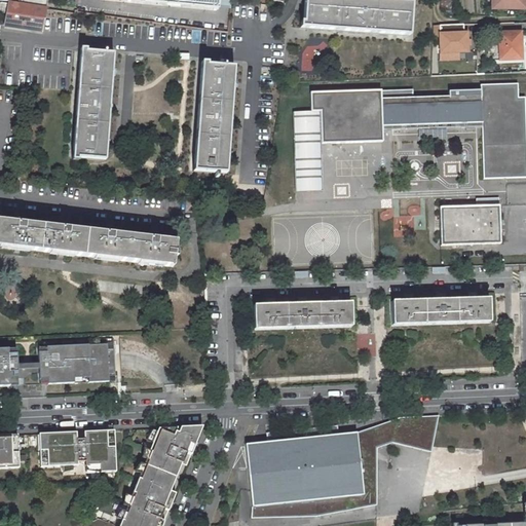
[(41,31),(44,8),(44,0),(8,0),(8,2),(9,2),(8,13),(7,26),(41,31)]
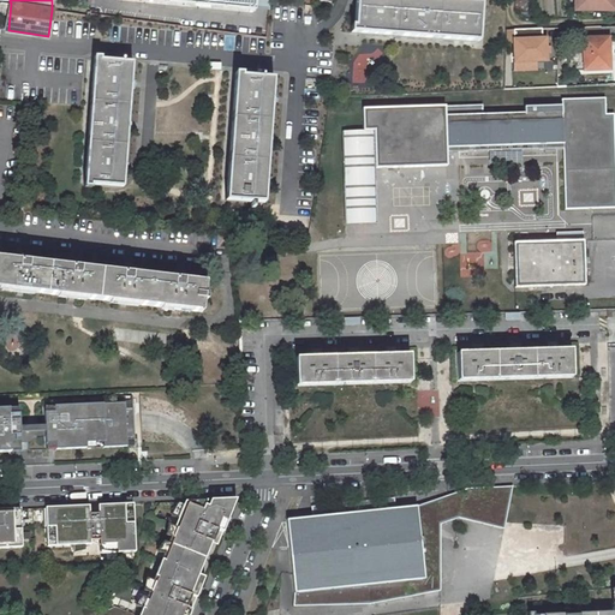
[(412,0),(356,0),(353,34),(477,42),(479,5),(412,0)]
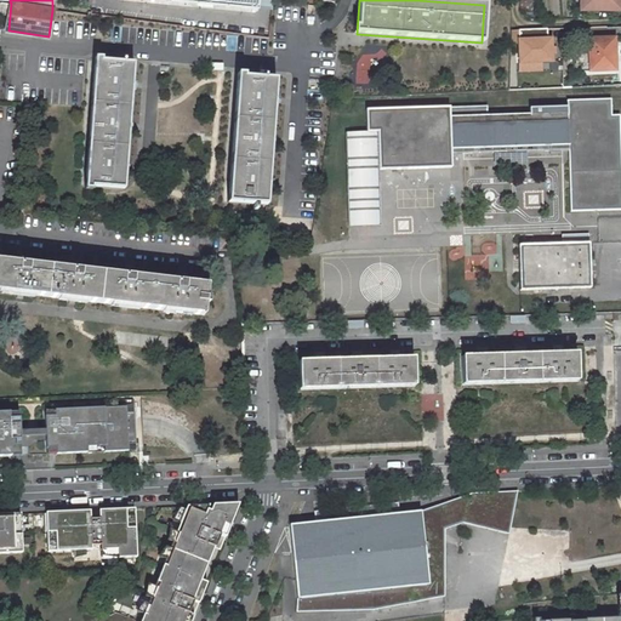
[(11,3),(10,3),(0,1),(0,3),(0,13),(10,16),(11,3)]
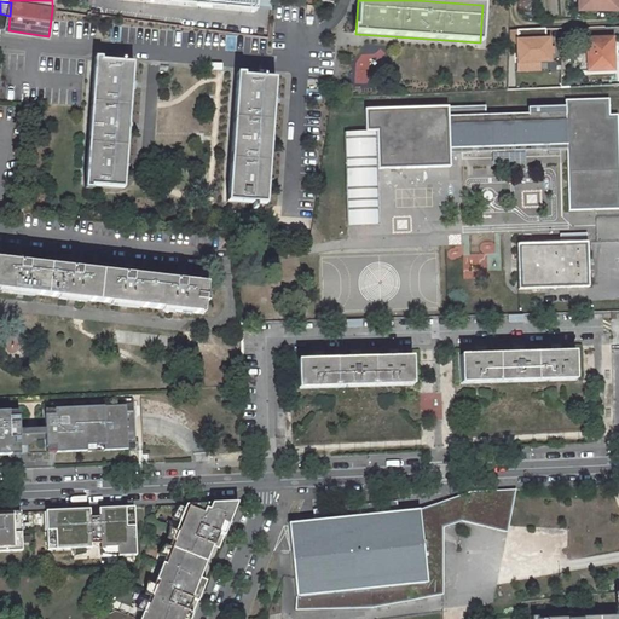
[(545,29),(516,30),(516,41),(518,63),(538,62),(549,62),(548,40),(545,40),(545,29)]
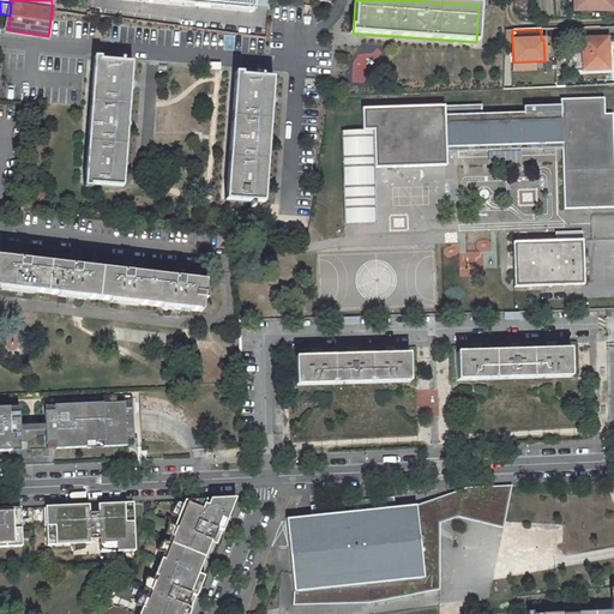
[(611,56),(608,56),(608,38),(583,40),(584,70),(611,70),(611,56)]
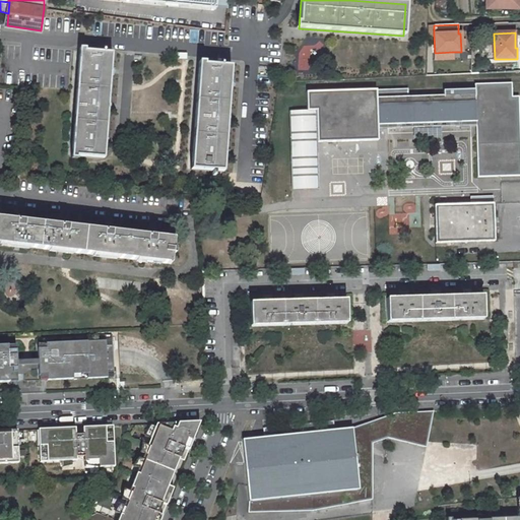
[(325,40),(298,40),(298,69),(325,69),(325,40)]
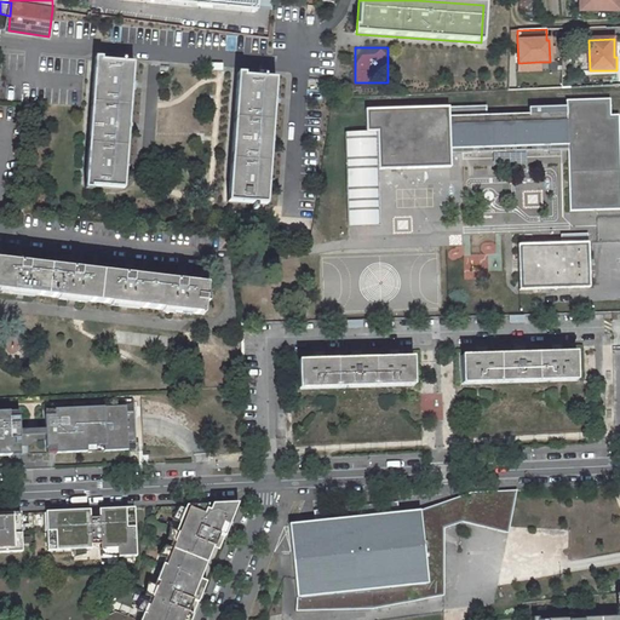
[(96,61),(86,185),(124,188),(132,64),(96,61)]
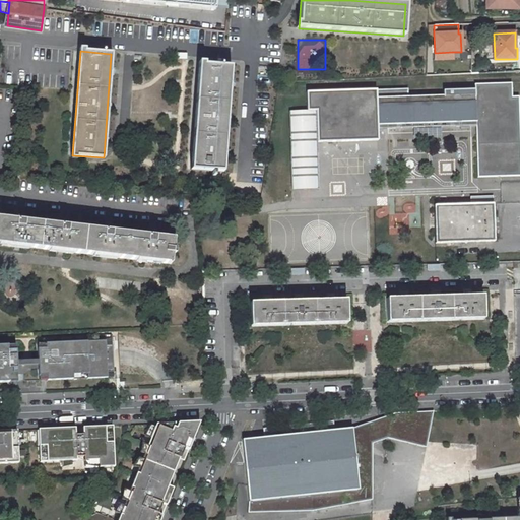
[(199,65),(192,169),(222,171),(231,67),(199,65)]
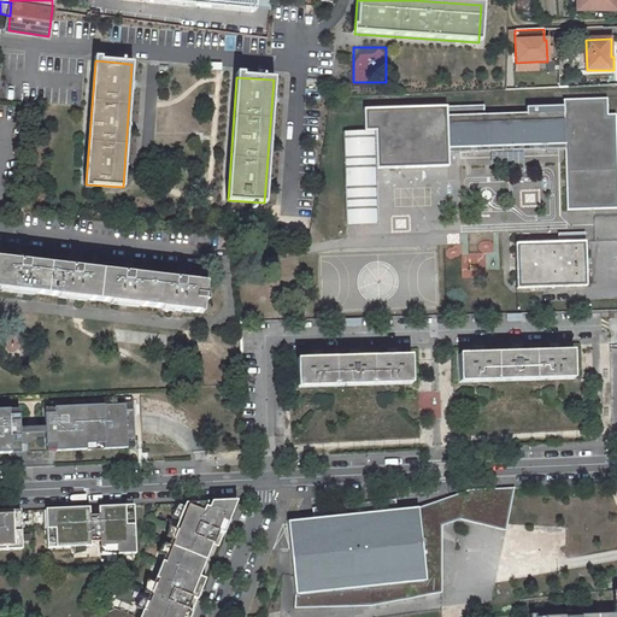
[(377,170),(450,168),(450,153),(460,153),(460,148),(547,145),(547,150),(566,148),(569,210),(616,207),(616,113),(610,115),(609,99),(564,100),(565,106),(527,107),(528,113),(486,115),(486,105),(364,109),(365,130),(344,130),(344,151),(376,151),(377,170)]
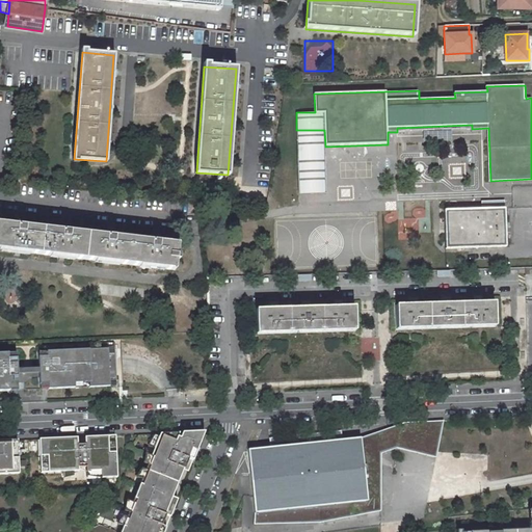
[(296,130),(299,195),(327,193),(325,147),(324,130),(296,130)]
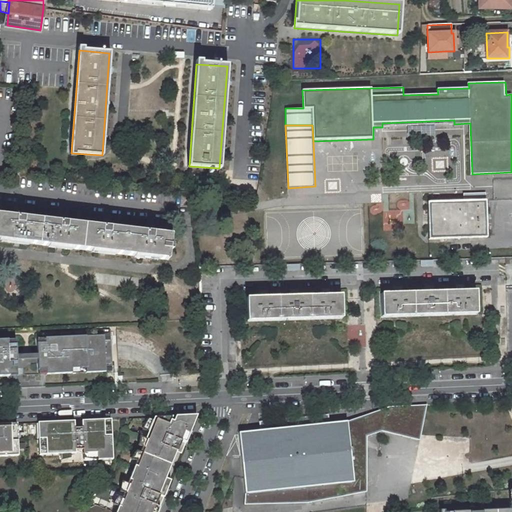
[(17,167),(17,175),(27,176),(27,168),(17,167)]
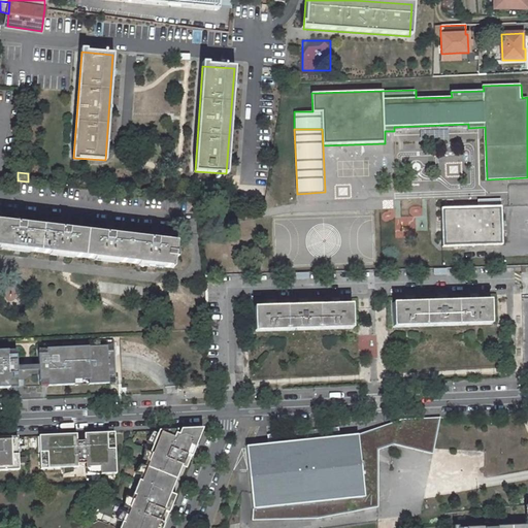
[(439,207),(440,245),(502,243),(500,197),(476,198),(477,206),(439,207)]
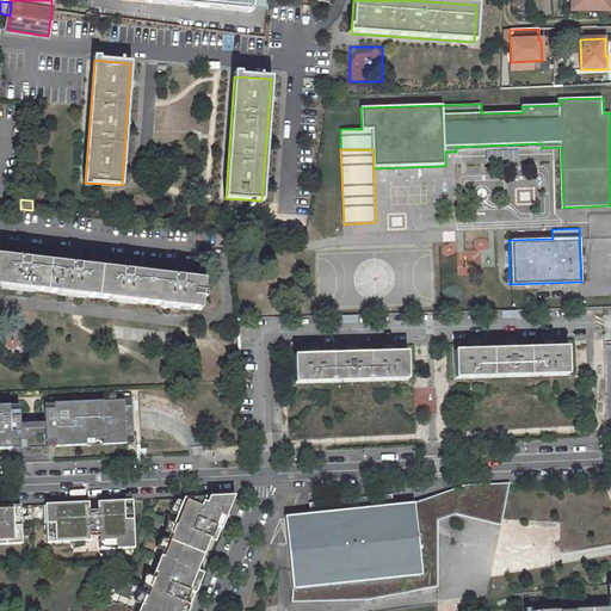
[(0,257),(0,285),(201,310),(204,282),(0,257)]
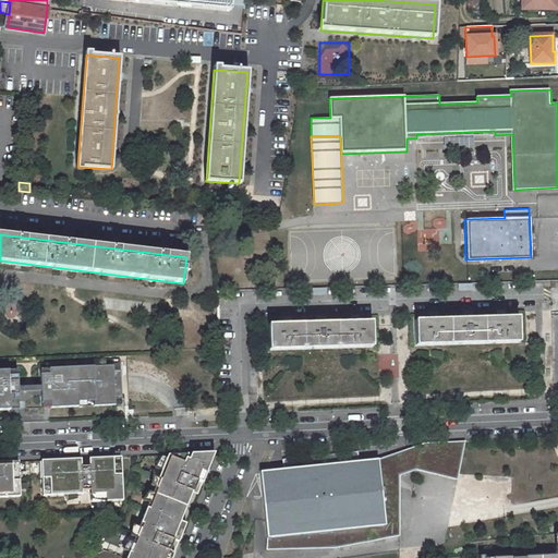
[(519,342),(518,317),(415,320),(416,346),(519,342)]
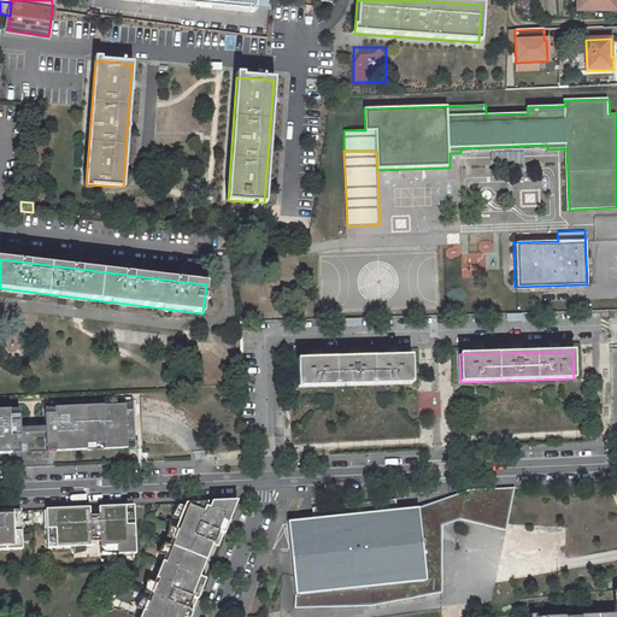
[(412,383),(411,356),(297,359),(298,387),(412,383)]
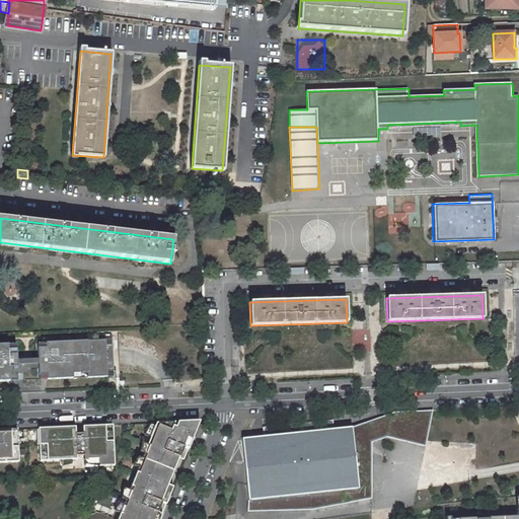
[(36,348),(39,379),(72,378),(72,373),(86,372),(86,377),(106,376),(106,371),(113,371),(112,344),(105,345),(104,340),(45,343),(45,348),(36,348)]
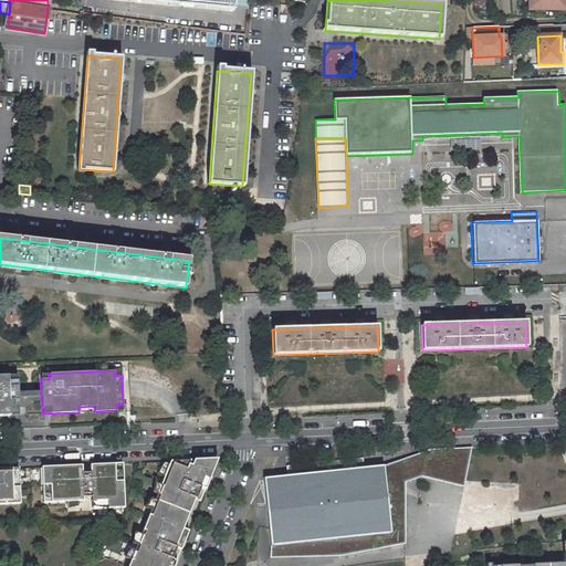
[(8,381),(8,375),(0,375),(0,416),(18,415),(17,380),(8,381)]
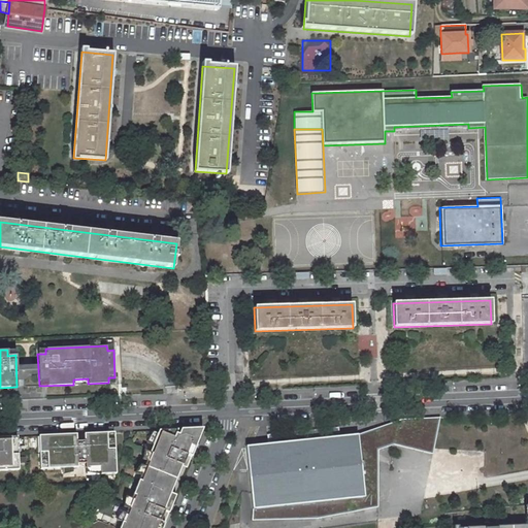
[(440,418),(425,419),(426,447),(394,444),(432,454),(440,418)]
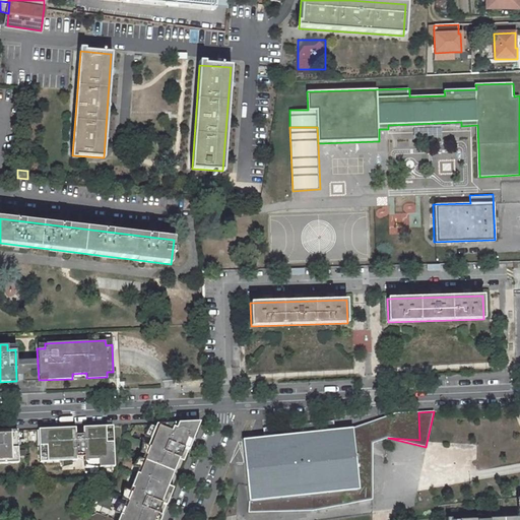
[(395,413),(352,428),(360,500),(359,500),(359,502),(372,499),(372,476),(371,476),(370,462),(373,462),(372,443),(388,438),(419,440),(418,412),(395,413)]
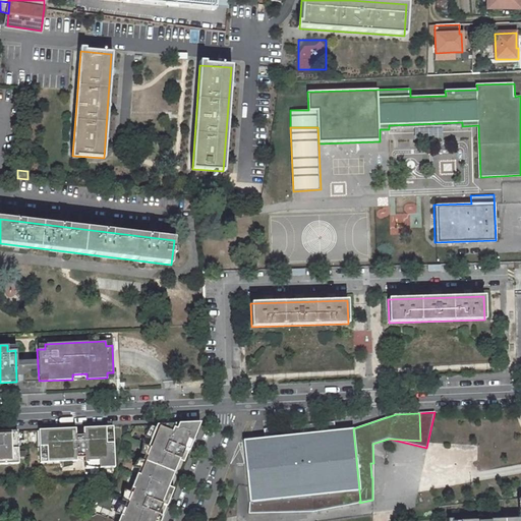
[(250,512),(310,506),(311,511),(349,505),(349,502),(359,501),(360,501),(353,428),(337,429),(336,421),(264,427),(265,438),(243,440),(250,512)]
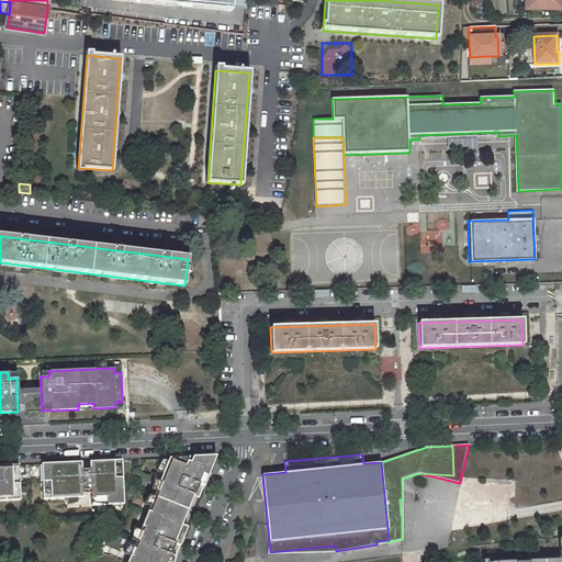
[(204,483),(215,456),(209,457),(169,458),(167,463),(163,473),(159,483),(156,490),(153,497),(149,506),(138,532),(136,540),(133,548),(130,555),(126,561),(171,561),(175,557),(170,555),(176,541),(180,543),(187,528),(180,525),(193,495),(194,495),(200,481),(204,483)]
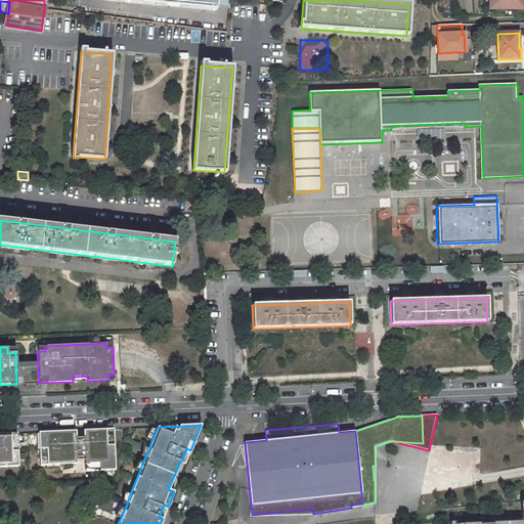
[(115,470),(113,432),(105,432),(105,430),(83,430),(83,437),(76,438),(75,431),(38,433),(40,466),(62,465),(71,464),(77,464),(77,461),(84,460),(85,471),(115,470)]
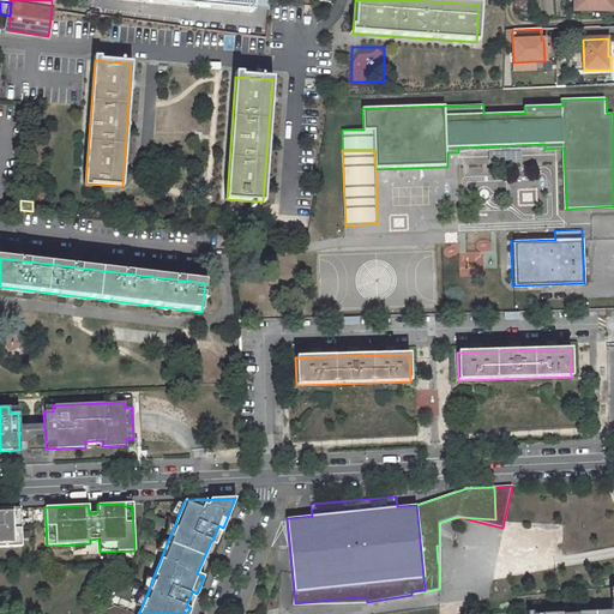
[(179,504),(173,515),(178,517),(182,506),(179,504)]
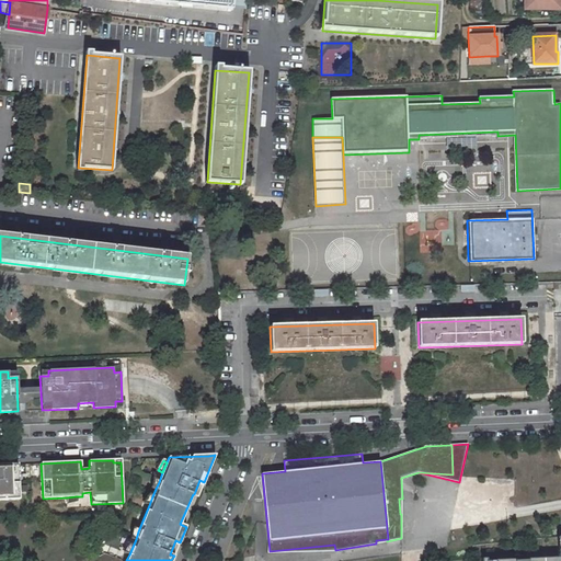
[(0,500),(19,500),(18,464),(0,465),(0,500)]
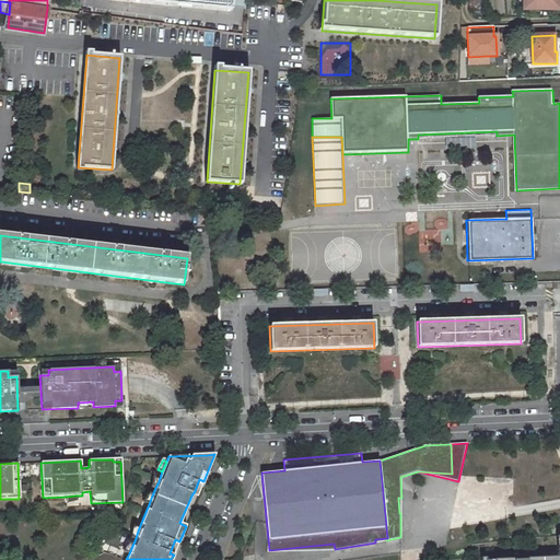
[(198,496),(203,481),(199,479),(194,493),(198,496)]
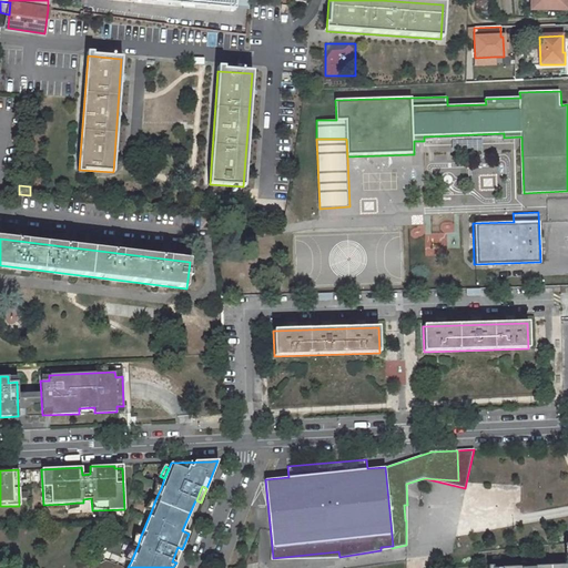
[(567,567),(567,543),(564,544),(564,566),(531,567),(519,567),(509,567),(567,567)]
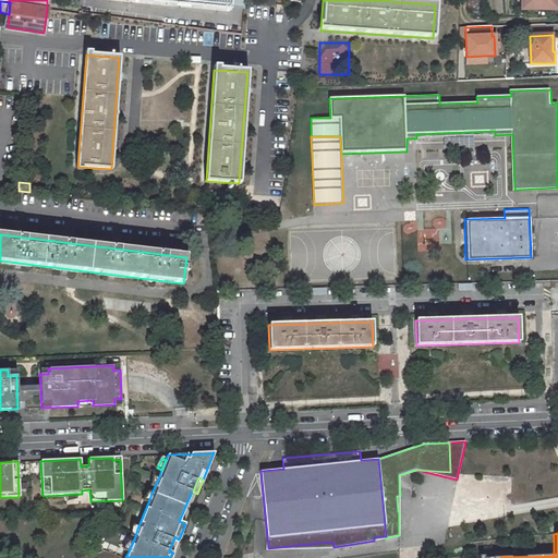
[(174,537),(169,552),(173,553),(179,540),(174,537)]
